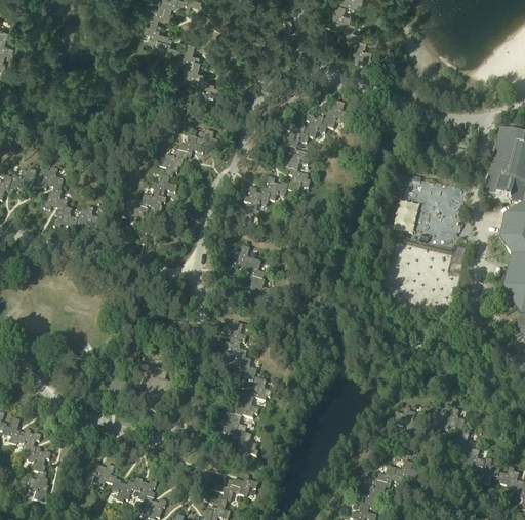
[(146,20),(144,26),(150,28),(147,37),(161,41),(158,50),(167,52),(168,47),(177,49),(176,53),(186,55),(182,70),(192,72),(190,78),(196,80),(196,82),(203,84),(201,92),(207,93),(206,96),(213,98),(214,91),(223,93),(225,85),(219,84),(219,81),(212,79),(213,76),(206,74),(206,72),(201,71),(203,66),(198,65),(200,55),(198,54),(199,51),(192,49),(195,38),(188,36),(186,45),(179,44),(179,43),(169,40),(171,32),(168,32),(169,29),(159,27),(161,18),(157,17),(158,12),(166,14),(167,10),(169,11),(171,1),(179,3),(180,0),(184,0),(190,2),(190,0),(195,0),(201,1),(201,0),(158,0),(157,3),(148,1),(146,9),(151,11),(149,21),(146,20)]
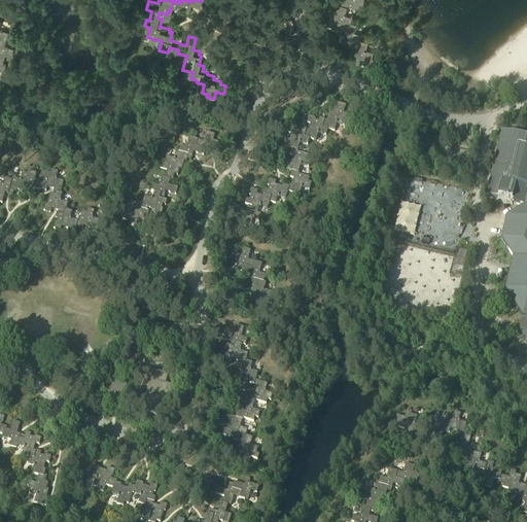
[(334,0),(332,4),(335,5),(332,11),(329,10),(327,18),(334,20),(335,18),(339,19),(338,22),(343,24),(343,23),(345,23),(343,30),(340,29),(338,35),(345,37),(345,36),(348,37),(348,38),(355,40),(353,50),(355,51),(354,58),(356,58),(355,63),(363,65),(365,57),(371,58),(373,46),(365,44),(366,37),(360,35),(362,28),(353,26),(355,18),(350,16),(352,10),(345,8),(347,0),(358,2),(358,0),(334,0)]
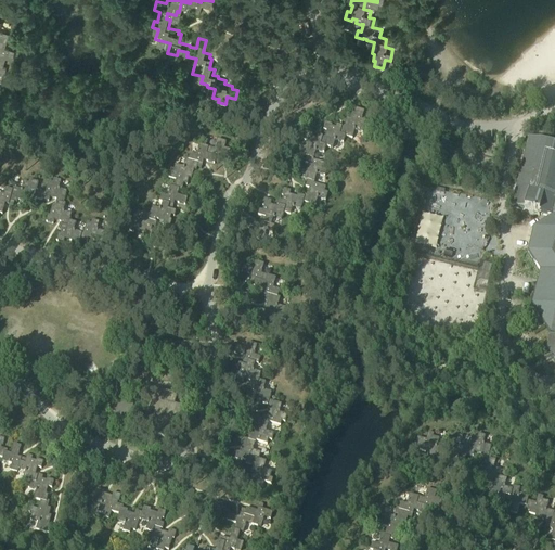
[(0,67),(3,68),(5,62),(2,61),(4,51),(13,53),(15,45),(4,41),(9,26),(0,24),(0,18),(0,16),(0,67)]
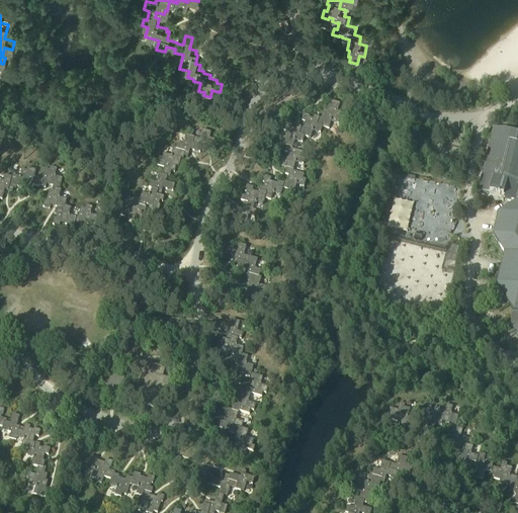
[(231,206),(230,212),(239,215),(238,222),(246,223),(248,214),(253,215),(255,201),(263,203),(264,196),(271,198),(272,191),(281,193),(282,187),(295,189),(297,183),(304,185),(306,177),(303,176),(304,171),(292,168),(295,160),(304,163),(306,156),(301,155),(303,150),(292,147),(294,139),(303,141),(304,135),(311,137),(313,129),(322,132),(323,125),(329,127),(331,119),(339,121),(340,116),(343,116),(345,111),(338,109),(340,101),(331,99),(330,103),(328,102),(326,109),(323,108),(322,115),(314,114),(313,117),(310,116),(310,114),(303,112),(301,119),(305,119),(303,127),(301,126),(301,125),(295,124),(295,126),(291,125),(291,123),(285,122),(283,130),(286,130),(285,136),(282,136),(280,143),(284,144),(283,151),(286,152),(285,158),(282,158),(281,165),(285,165),(284,173),(287,173),(286,182),(270,180),(270,175),(263,174),(262,181),(264,181),(264,185),(260,184),(258,191),(252,190),(253,185),(246,184),(245,191),(245,194),(242,193),(241,199),(243,200),(242,207),(231,206)]
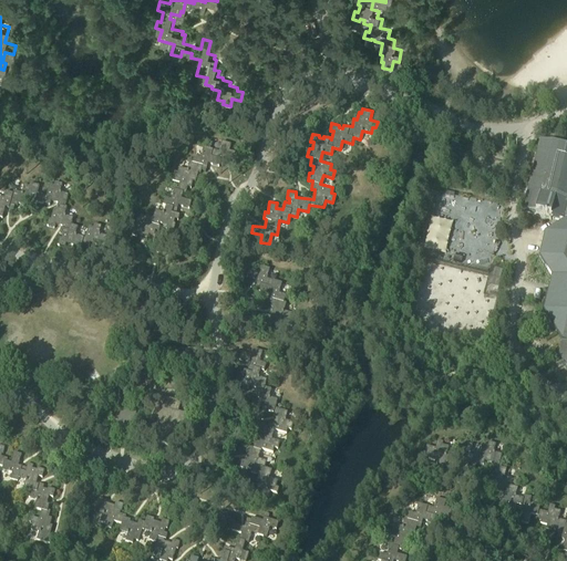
[(566,139),(554,136),(553,142),(539,139),(535,157),(528,185),(526,193),(523,208),(545,219),(546,220),(539,251),(538,256),(549,273),(547,282),(546,290),(545,300),(543,307),(557,331),(562,338),(558,350),(565,362),(566,362),(566,139)]
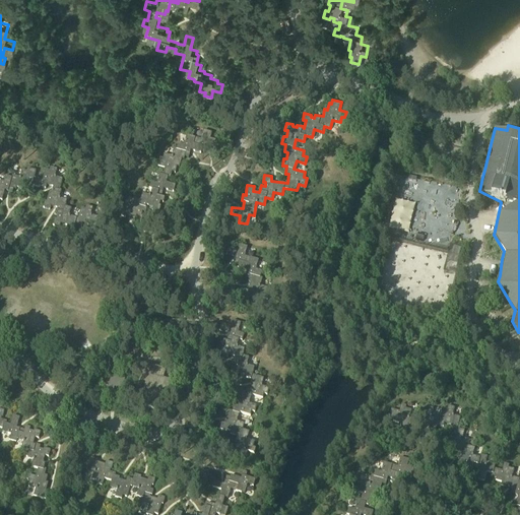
[(125,202),(121,214),(128,216),(128,214),(135,216),(134,220),(140,222),(142,215),(141,214),(142,210),(144,211),(146,204),(153,206),(152,209),(158,211),(160,205),(158,204),(159,201),(163,201),(165,196),(160,195),(163,187),(175,190),(176,184),(166,181),(168,176),(170,176),(172,171),(174,172),(176,165),(180,166),(183,155),(188,157),(190,149),(201,152),(201,150),(205,151),(207,144),(217,147),(219,140),(210,138),(212,131),(203,128),(200,138),(186,134),(184,143),(178,141),(176,148),(174,147),(172,154),(164,152),(163,157),(159,156),(156,165),(165,167),(163,173),(159,172),(156,182),(150,180),(149,186),(152,187),(150,194),(142,192),(140,199),(134,197),(132,204),(125,202)]
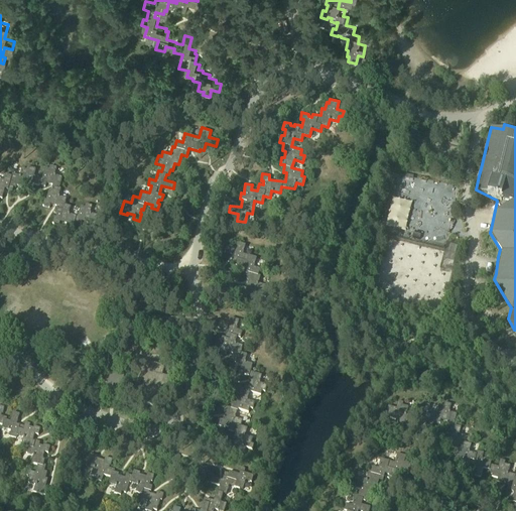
[(0,197),(2,198),(4,187),(12,189),(13,186),(16,186),(16,184),(31,188),(32,183),(38,184),(38,183),(45,185),(45,182),(52,184),(52,185),(54,186),(53,189),(48,188),(46,199),(44,198),(42,207),(48,208),(50,204),(56,206),(56,207),(55,207),(53,212),(56,213),(55,217),(54,216),(52,223),(58,225),(59,221),(67,223),(66,226),(78,228),(80,221),(96,225),(99,215),(91,213),(93,205),(85,203),(85,206),(80,205),(77,216),(69,214),(71,206),(65,205),(67,198),(58,196),(60,187),(59,187),(62,175),(54,173),(56,166),(49,164),(48,167),(44,166),(41,177),(33,174),(35,167),(27,165),(26,168),(21,167),(19,174),(11,172),(11,174),(5,172),(3,178),(0,177),(0,197)]
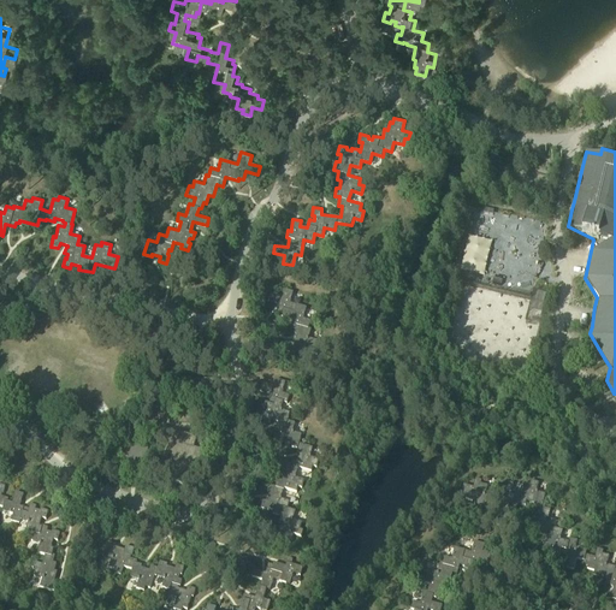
[(270,291),(267,298),(279,302),(277,311),(282,312),(280,314),(292,319),(290,327),(295,329),(294,332),(296,332),(294,343),(296,344),(295,350),(297,351),(296,357),(304,360),(308,350),(317,353),(319,347),(315,345),(318,338),(308,336),(311,327),(307,326),(309,319),(303,317),(306,306),(290,301),(292,290),(283,286),(280,295),(270,291)]
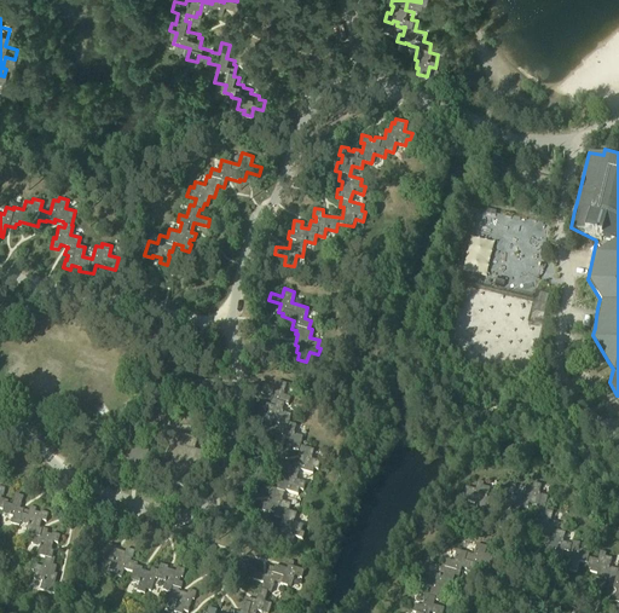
[(262,382),(260,391),(272,394),(271,404),(266,403),(264,408),(267,409),(266,414),(265,414),(262,421),(270,423),(271,420),(279,421),(279,424),(278,424),(276,429),(279,431),(278,435),(276,434),(275,443),(282,445),(283,440),(291,443),(290,446),(298,447),(298,450),(300,451),(298,460),(293,458),(291,466),(284,464),(283,472),(284,473),(283,480),(278,479),(277,486),(270,485),(268,492),(270,493),(268,502),(264,501),(262,509),(270,510),(270,509),(275,510),(273,514),(279,515),(282,515),(279,526),(282,526),(279,539),(291,542),(294,533),(302,536),(305,522),(294,520),(296,510),(289,508),(291,501),(282,498),(284,487),(304,492),(307,480),(298,478),(300,467),(312,470),(313,466),(318,467),(319,458),(312,456),(314,446),(300,443),(302,433),(294,432),(296,422),(288,421),(290,412),(282,410),(284,402),(290,403),(291,397),(283,394),(287,381),(276,377),(273,386),(262,382)]
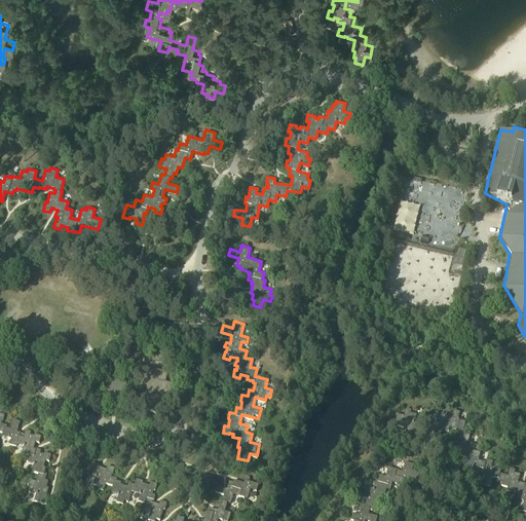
[(396,410),(393,417),(398,419),(397,422),(404,424),(403,428),(425,434),(426,429),(440,432),(442,426),(448,429),(449,424),(456,426),(455,429),(457,430),(455,436),(457,436),(456,443),(452,442),(451,449),(457,451),(457,449),(461,450),(460,453),(466,454),(466,453),(468,454),(466,460),(462,459),(461,467),(467,469),(467,468),(472,469),(472,472),(477,473),(477,470),(485,472),(483,482),(489,483),(491,474),(496,475),(495,478),(501,479),(500,482),(508,484),(508,487),(515,489),(515,491),(517,492),(516,495),(523,497),(521,508),(523,509),(522,513),(525,514),(525,483),(524,483),(525,481),(518,479),(520,471),(509,469),(508,473),(499,471),(500,468),(491,464),(491,463),(490,462),(491,458),(486,456),(485,459),(478,458),(480,450),(474,448),(475,442),(466,440),(470,432),(462,430),(465,418),(457,416),(459,408),(453,407),(452,410),(447,409),(444,420),(436,417),(438,410),(430,408),(429,411),(425,410),(422,421),(414,419),(416,411),(410,410),(411,407),(405,405),(403,412),(396,410)]
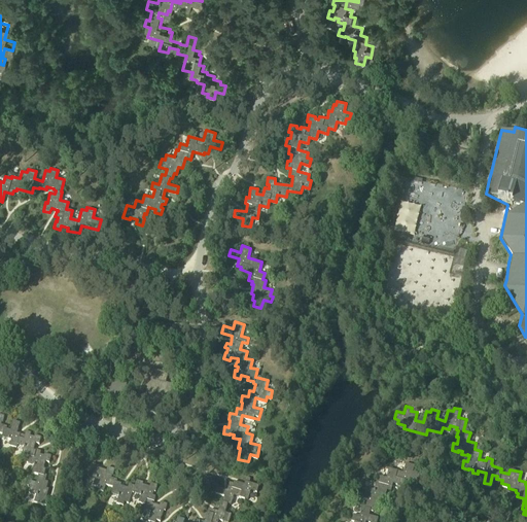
[(0,430),(2,431),(2,435),(11,438),(9,444),(16,445),(16,443),(24,445),(22,452),(28,454),(27,460),(34,462),(32,471),(38,473),(36,481),(29,479),(27,484),(30,484),(29,491),(36,493),(34,500),(46,503),(48,496),(46,496),(48,488),(46,487),(47,480),(45,480),(46,475),(43,475),(45,467),(43,466),(45,460),(49,461),(51,454),(44,452),(44,453),(40,452),(41,450),(36,448),(36,449),(33,449),(35,442),(39,443),(41,436),(35,433),(34,435),(30,433),(31,430),(26,429),(25,433),(16,431),(20,420),(12,418),(10,428),(6,427),(6,424),(0,422),(1,419),(0,418),(0,430)]
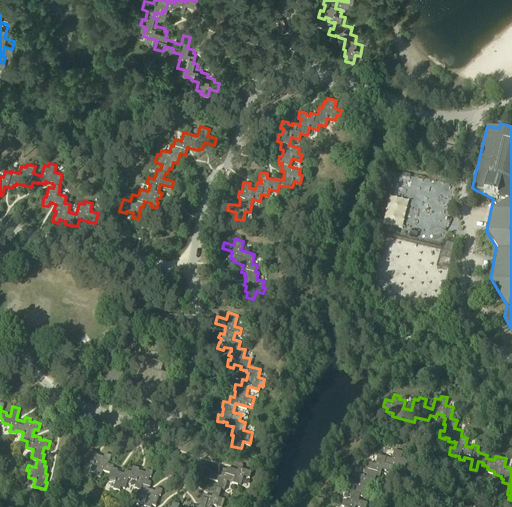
[(354,506),(355,503),(365,506),(367,499),(358,497),(359,493),(362,493),(362,490),(365,491),(367,483),(370,483),(372,476),(375,477),(376,473),(379,474),(381,467),(391,469),(391,468),(396,469),(398,461),(408,464),(409,457),(400,455),(402,448),(393,446),(391,455),(377,451),(374,461),(369,459),(367,465),(365,465),(363,472),(355,470),(354,476),(351,475),(349,480),(356,482),(355,489),(351,489),(348,498),(342,496),(341,503),(343,504),(342,506),(354,506)]
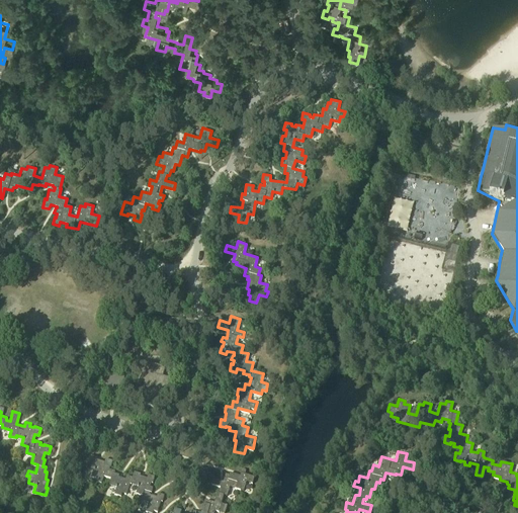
[(89,453),(86,466),(93,467),(91,476),(97,477),(96,481),(101,482),(103,475),(110,477),(108,484),(116,486),(114,494),(120,495),(121,492),(126,493),(128,483),(138,485),(136,493),(142,494),(140,501),(148,503),(146,511),(147,511),(146,512),(213,512),(214,510),(224,512),(227,503),(221,502),(223,493),(227,494),(229,485),(244,489),(246,480),(252,482),(254,475),(240,472),(240,474),(227,471),(224,480),(212,477),(210,483),(220,486),(219,491),(217,491),(214,501),(210,500),(209,504),(203,502),(200,512),(197,511),(192,510),(191,512),(189,512),(188,512),(181,512),(178,512),(154,512),(152,512),(153,510),(157,510),(160,500),(163,500),(165,493),(158,492),(157,495),(150,494),(150,491),(151,492),(153,487),(150,486),(151,482),(153,483),(155,476),(148,474),(147,477),(140,476),(141,473),(134,471),(133,476),(126,475),(125,478),(118,476),(118,474),(114,473),(115,469),(109,467),(110,464),(103,462),(104,460),(96,458),(97,455),(89,453)]
